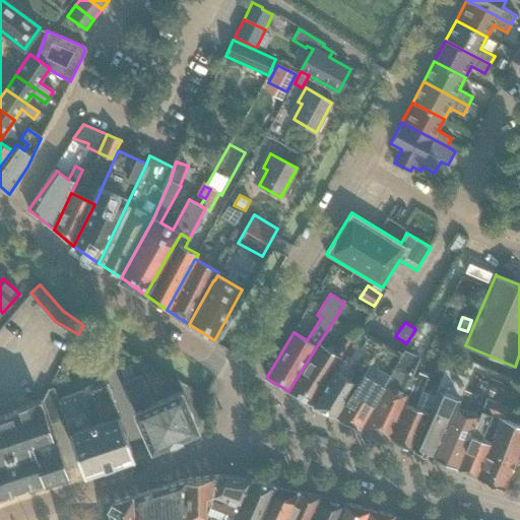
[(312,404),(337,416),(342,407),(381,344),(360,330),(355,337),(353,340),(312,404)]
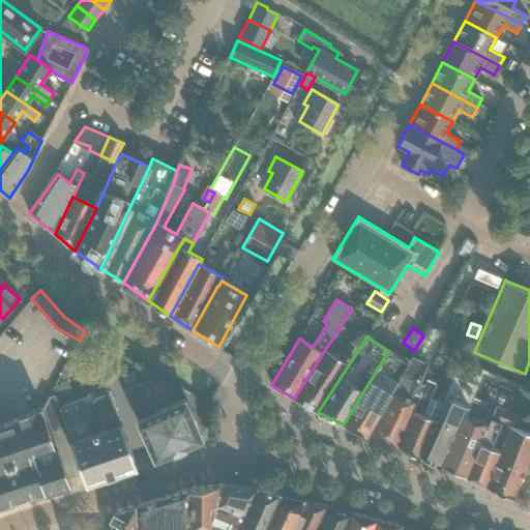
[(294,399),(318,412),(360,347),(352,342),(349,343),(347,347),(347,349),(341,360),(324,351),(299,390),(294,399)]
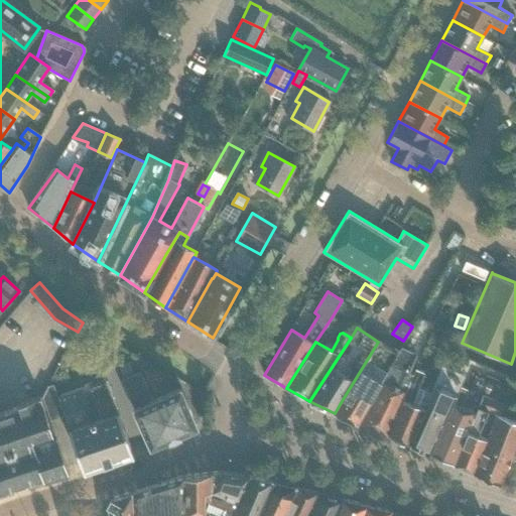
[(397,353),(378,342),(340,404),(335,413),(357,422),(397,353)]
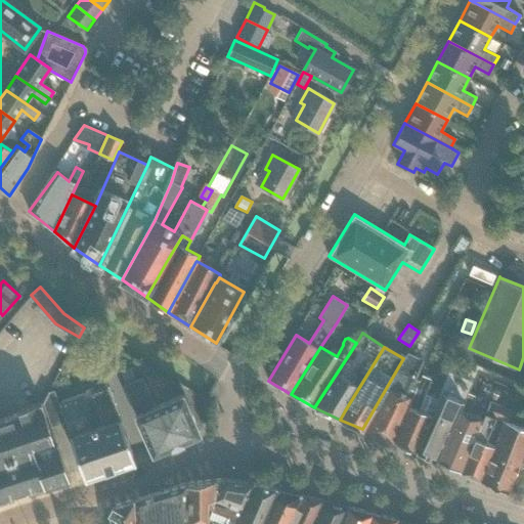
[(394,442),(421,381),(416,379),(424,359),(407,353),(397,372),(396,370),(366,431),(394,442)]
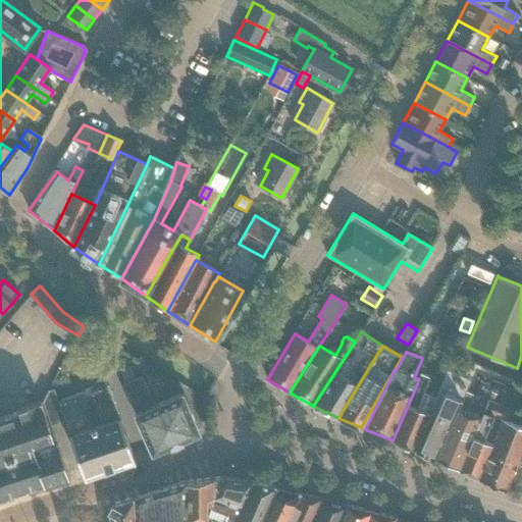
[(466,378),(466,377),(471,366),(454,359),(449,370),(449,371),(466,378)]
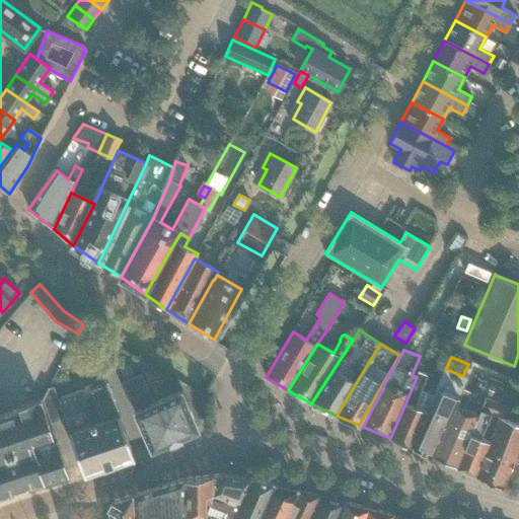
[(134,412),(140,425),(151,450),(168,442),(169,444),(180,440),(179,437),(198,430),(180,390),(154,402),(141,373),(136,375),(131,364),(116,370),(122,382),(134,412)]
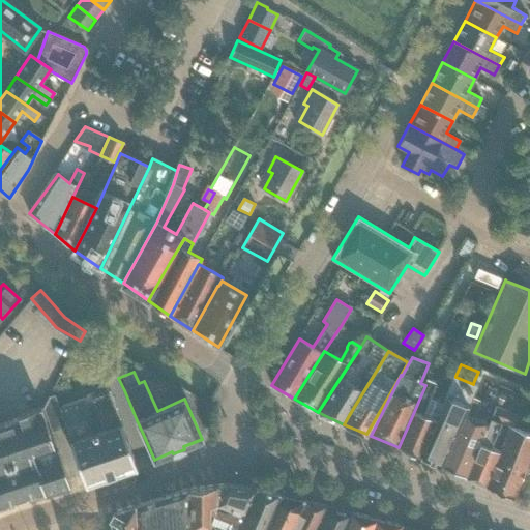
[(437,425),(421,457),(441,466),(465,419),(473,398),(478,385),(473,383),(473,384),(455,377),(455,376),(454,375),(449,388),(443,404),(439,415),(441,416),(439,420),(437,419),(435,424),(437,425)]
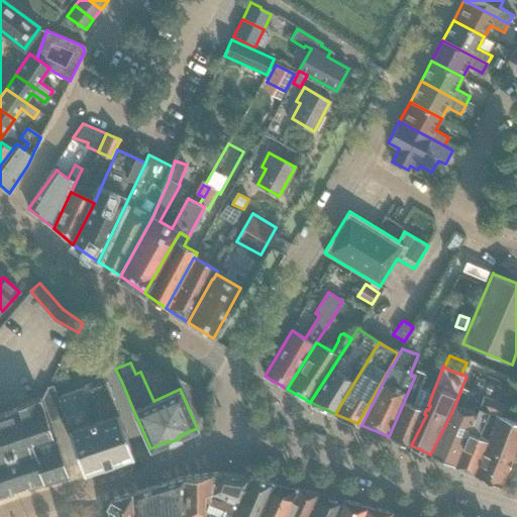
[(428,405),(432,394),(419,389),(425,374),(417,371),(415,376),(389,436),(411,445),(426,415),(424,414),(426,409),(428,410),(430,406),(428,405)]
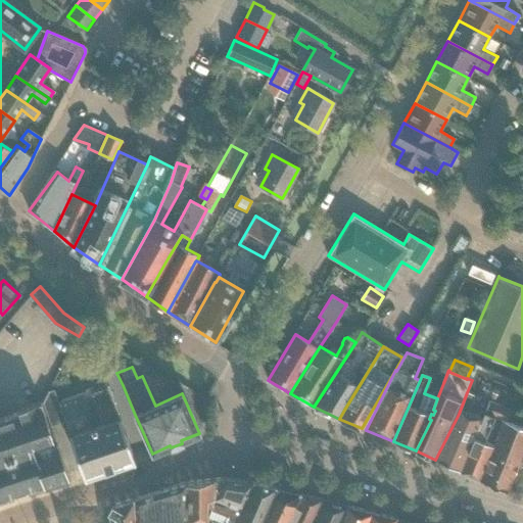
[(109,386),(59,402),(54,390),(49,391),(43,403),(52,426),(65,422),(85,477),(135,460),(109,386)]
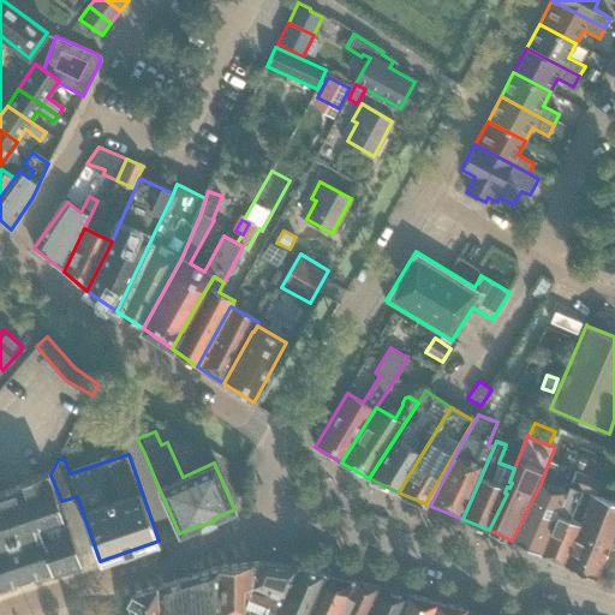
[(539,487),(512,541),(539,553),(544,542),(566,493),(551,487),(559,465),(549,461),(539,487)]
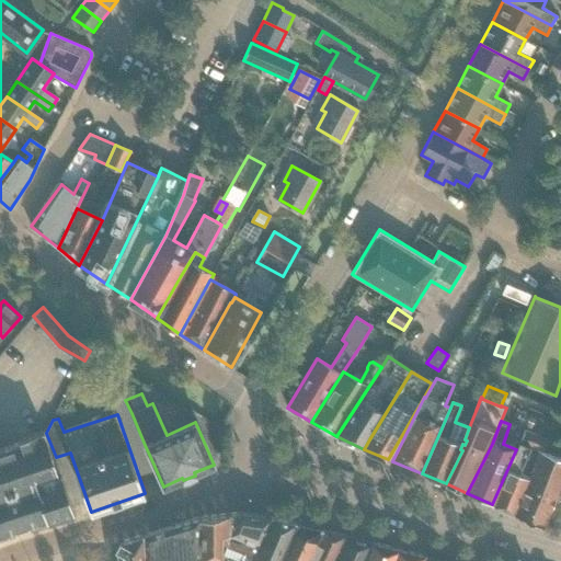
[(519,443),(533,448),(541,451),(545,454),(550,439),(525,430),(519,443)]
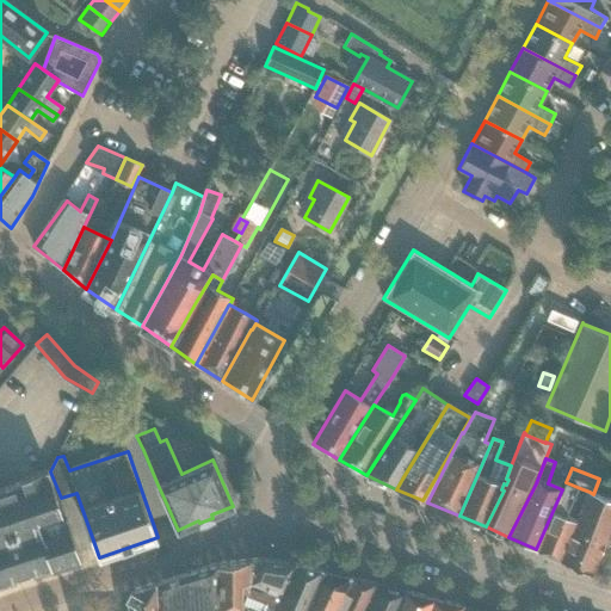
[(78,556),(48,470),(22,479),(23,482),(0,489),(0,588),(8,586),(6,580),(78,556)]
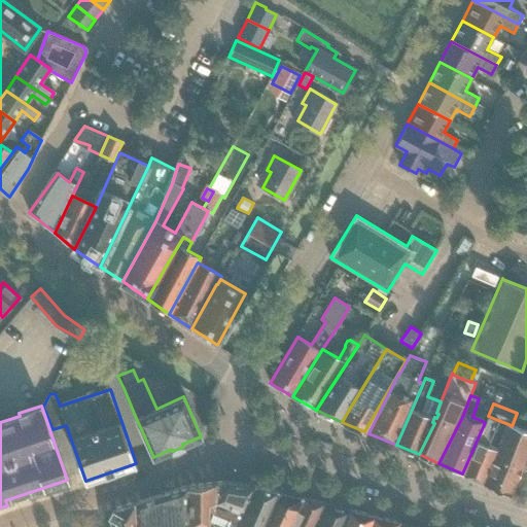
[(489,446),(500,421),(488,416),(485,422),(466,464),(462,473),(484,482),(497,450),(489,446)]
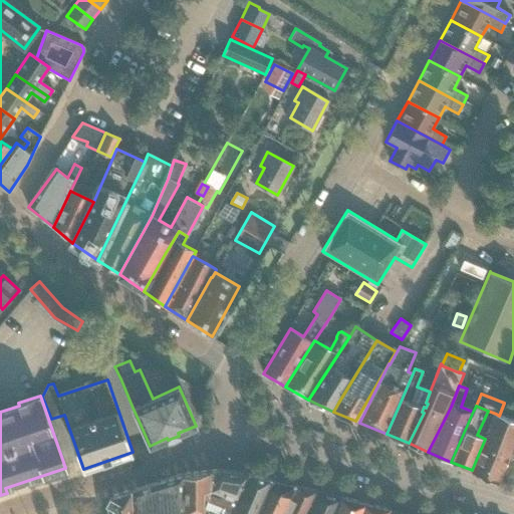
[(513,441),(513,421),(499,416),(496,414),(485,439),(472,470),(498,481),(513,441)]
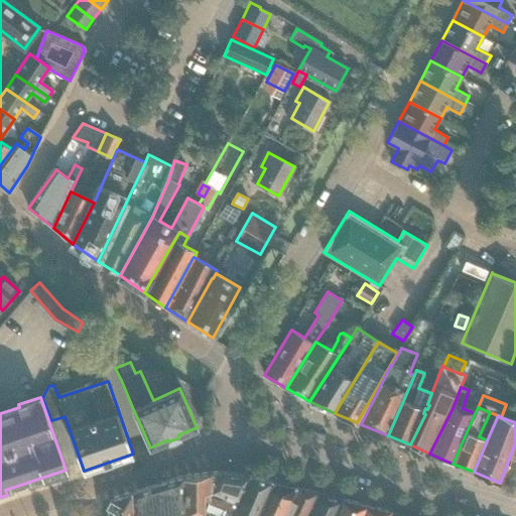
[(205,515),(207,514),(215,492),(220,471),(183,476),(187,515),(205,515)]
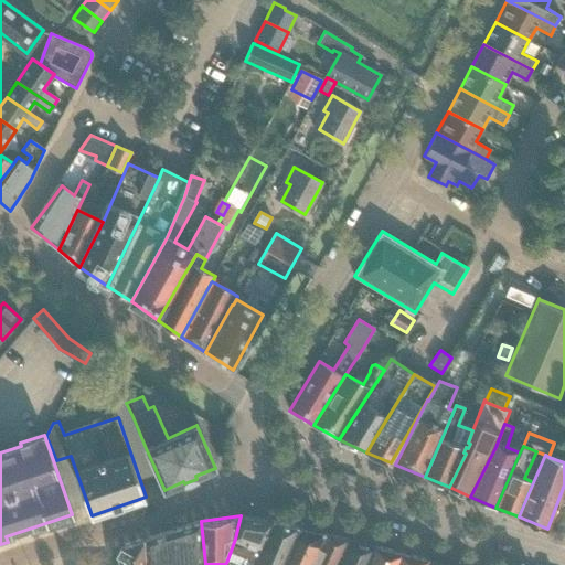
[(235,539),(226,563),(224,564),(244,564),(245,562),(247,562),(249,556),(260,560),(273,521),(241,515),(235,539)]
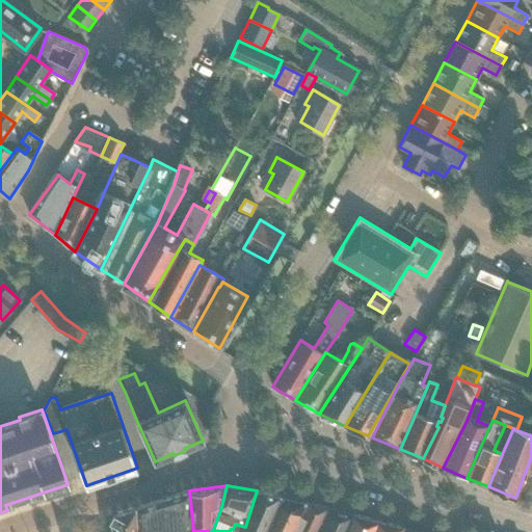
[(193,531),(189,490),(165,498),(166,509),(168,531),(193,531)]
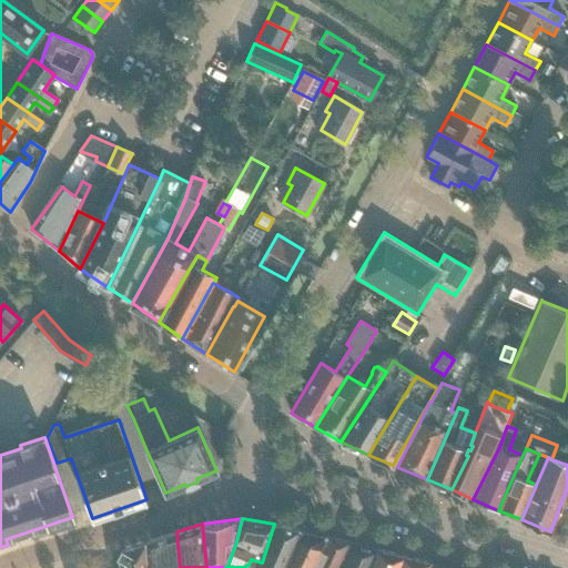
[(245,567),(286,567),(302,531),(274,524),(262,563),(251,559),(249,565),(246,565),(245,567)]
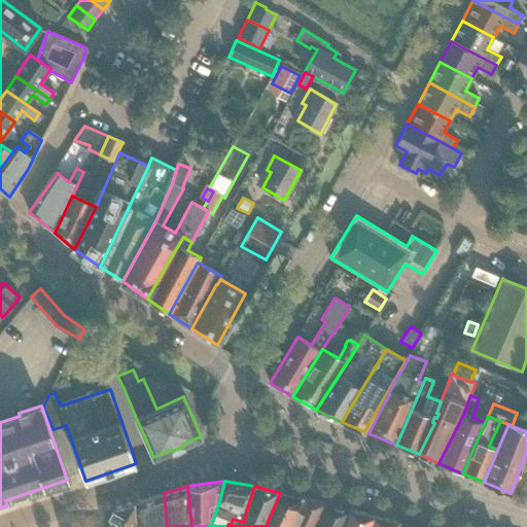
[(167,526),(165,504),(164,493),(136,502),(139,526),(167,526)]
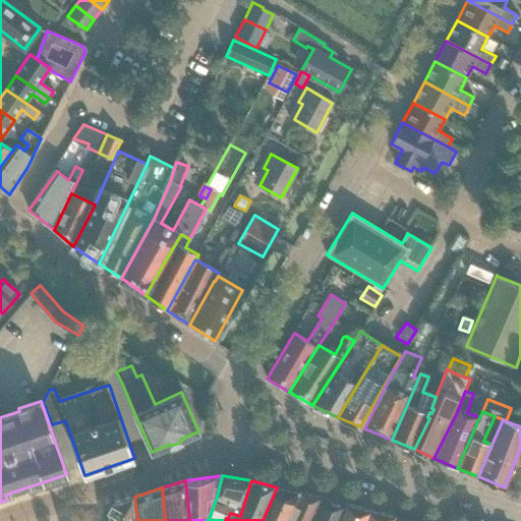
[(286,520),(299,493),(277,487),(263,520),(286,520)]
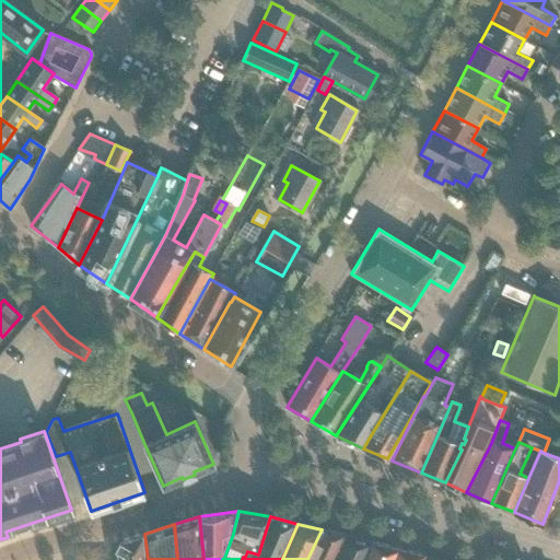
[(335,559),(346,535),(322,529),(307,559),(335,559)]
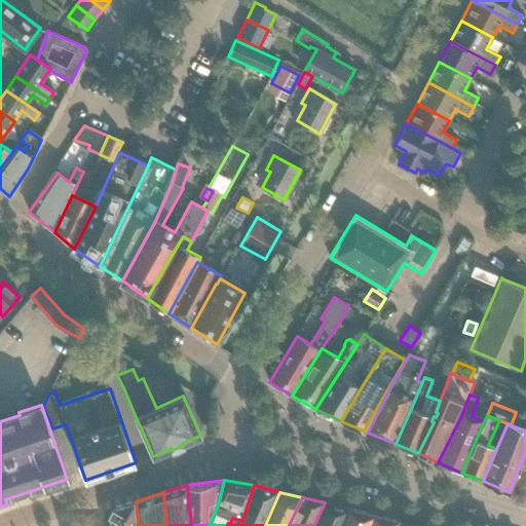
[(110,515),(111,525),(139,525),(136,501),(114,509),(110,515)]
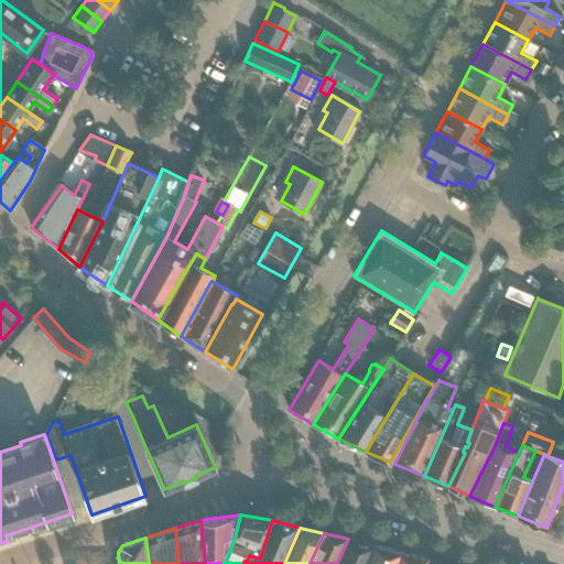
[(367,563),(376,545),(348,539),(337,563),(367,563)]
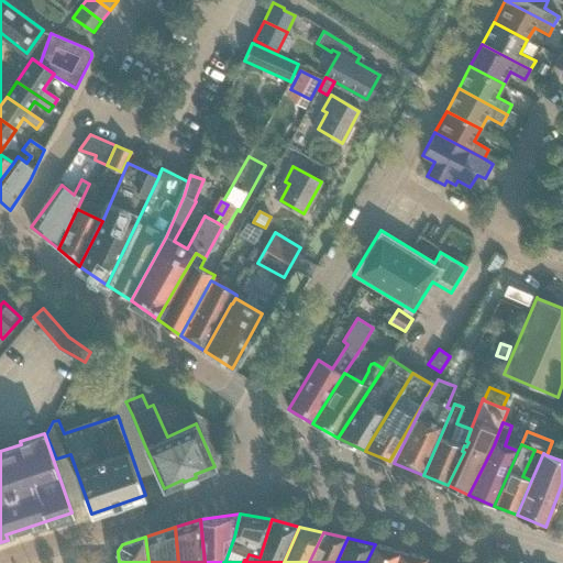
[(423,562),(427,558),(375,544),(366,562),(423,562)]
